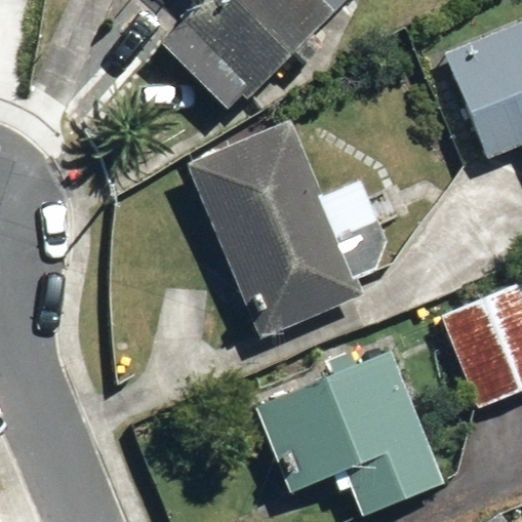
[(199,0),(158,43),(227,110),(240,96),(245,102),(344,0),(199,0)]
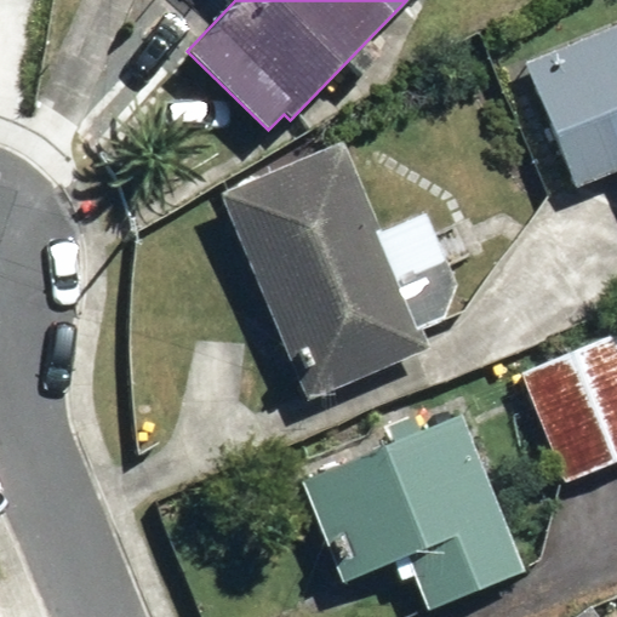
[(616,24),(526,63),(577,188),(616,171),(616,24)]
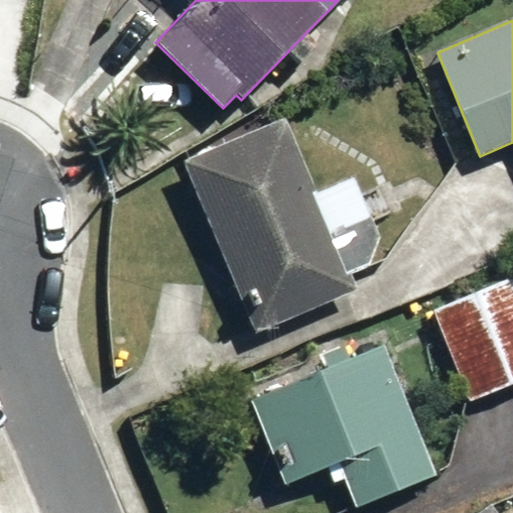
[(282,117),(182,161),(257,333),(358,289),(351,275),(370,267),(380,236),(354,177),(315,193),(282,117)]
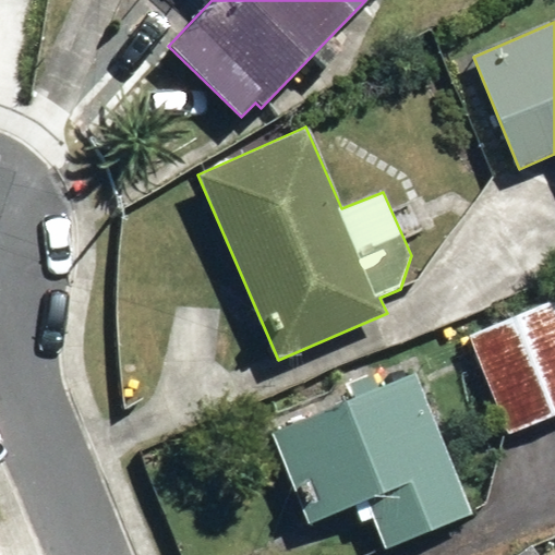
[(554,299),(468,334),(508,434),(554,414),(554,299)]
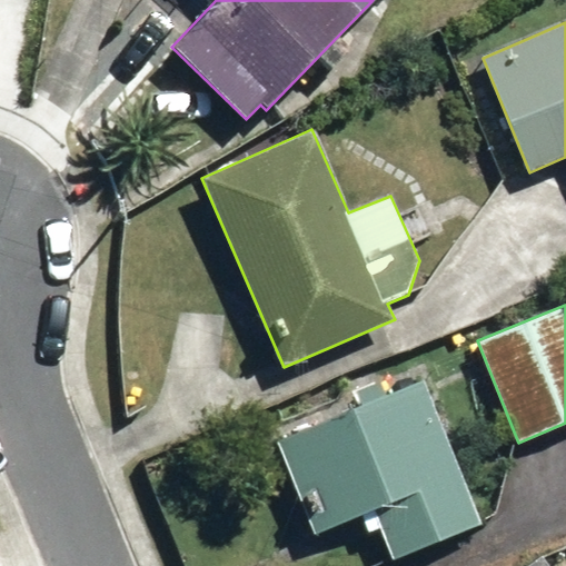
[(421,381),(275,442),(314,535),(373,510),(393,559),(480,524),(421,381)]
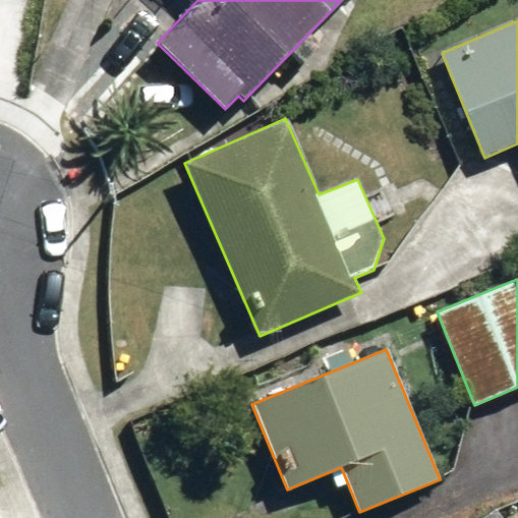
[(502,517),(496,509),(482,517),(502,517)]
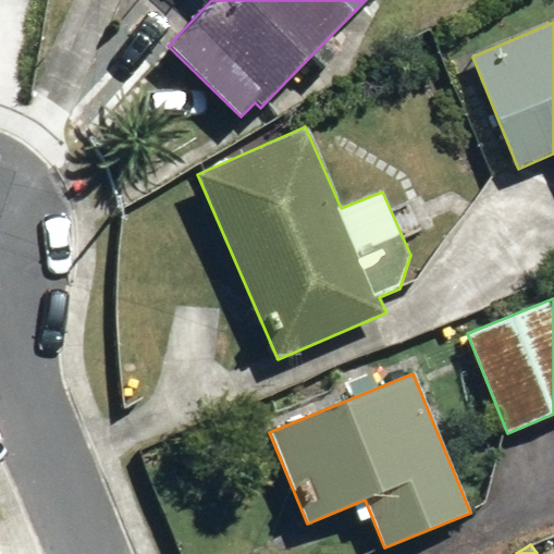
All buildings are outlined.
